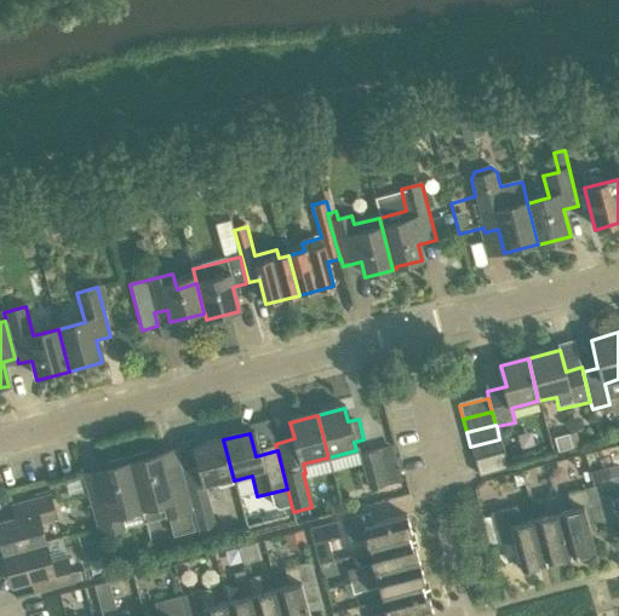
[(205,489),(234,481),(223,439),(191,449),(196,467),(181,471),(184,483),(190,507),(208,502),(205,489)]
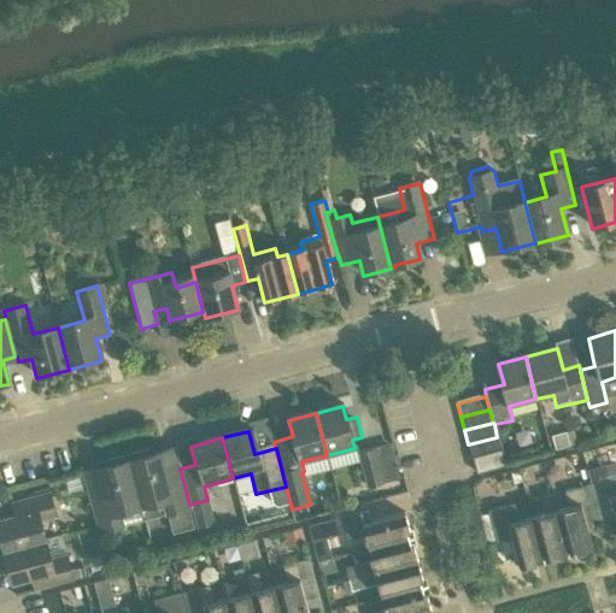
[(473,460),(502,452),(497,437),(468,444),(473,460)]
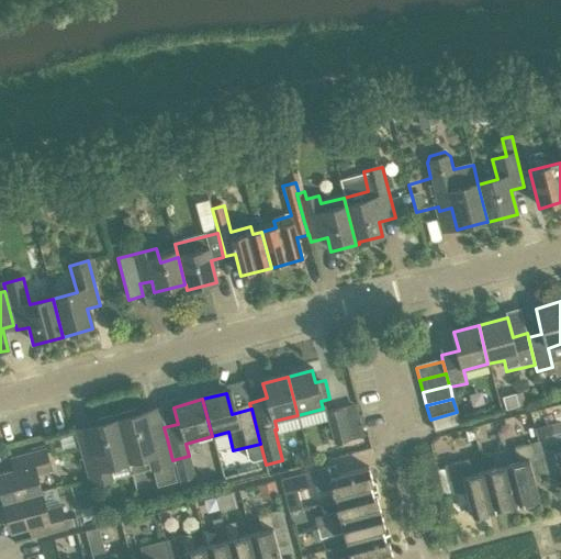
[(335,447),(350,443),(341,410),(325,414),(335,447)]
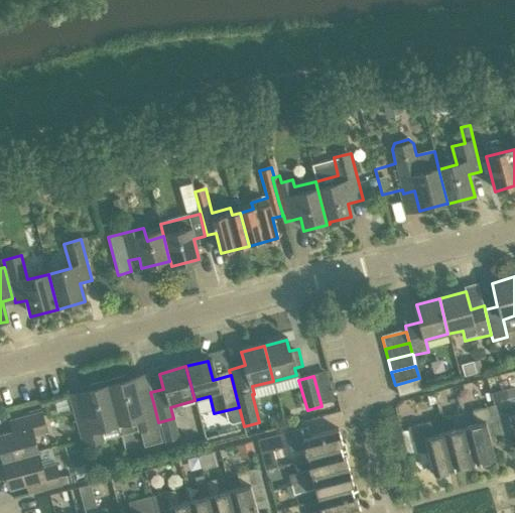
[(419,378),(395,385),(398,398),(422,391),(419,378)]
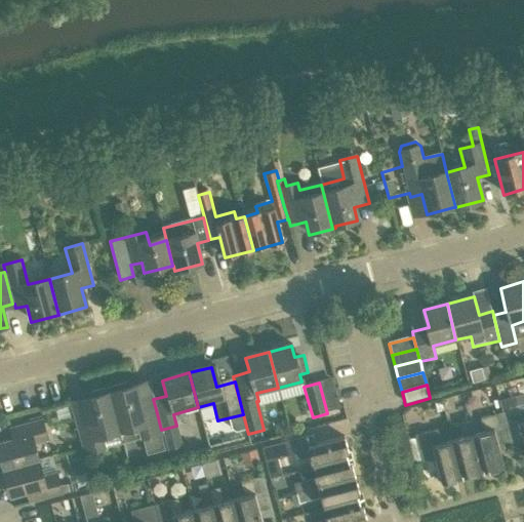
[(161,430),(156,409),(143,412),(136,387),(128,389),(125,386),(109,390),(120,433),(138,428),(143,439),(162,434),(161,430)]
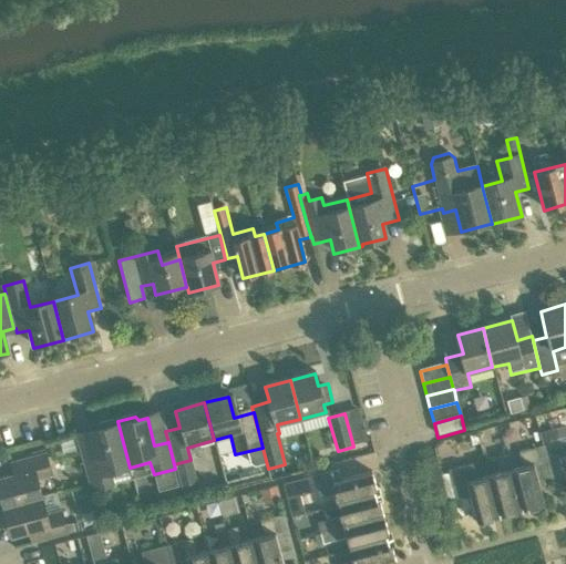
[(115,486),(112,472),(130,468),(117,421),(98,427),(98,432),(91,433),(96,455),(82,459),(91,493),(115,486)]
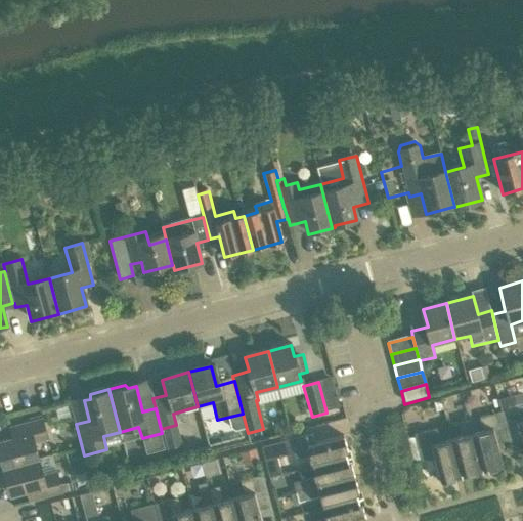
[(522,406),(502,413),(510,444),(521,441),(522,445),(522,406)]
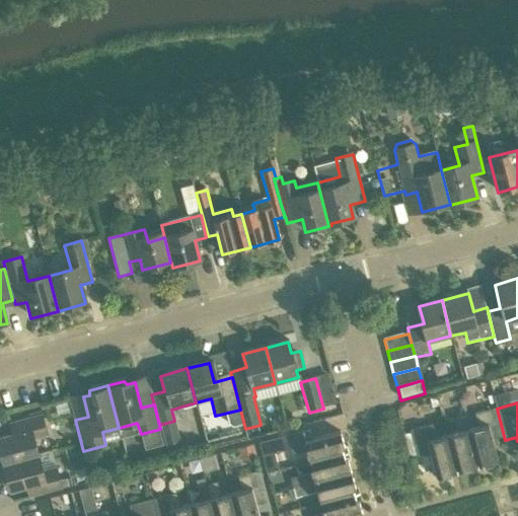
[(493,443),(505,440),(497,409),(474,415),(478,428),(468,431),(467,431),(467,432),(477,467),(498,461),(493,443)]
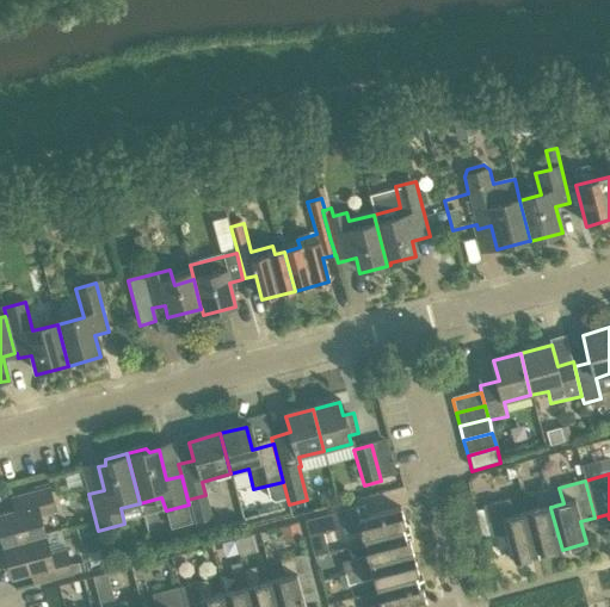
[(0,533),(4,549),(45,538),(41,519),(55,515),(49,490),(17,499),(20,513),(0,518),(0,533)]
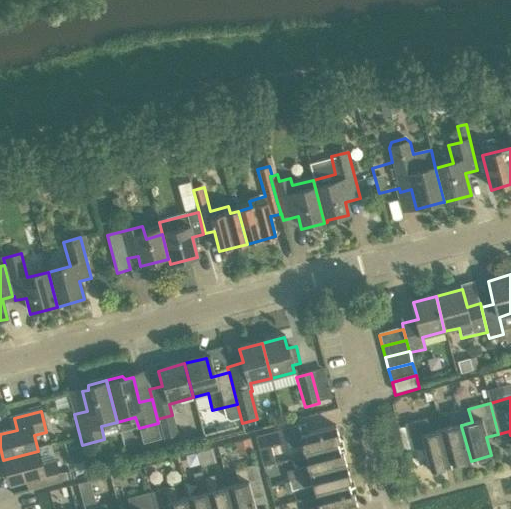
[(461,425),(462,425),(458,412),(449,415),(452,427),(441,430),(451,466),(471,461),(461,426),(461,425)]
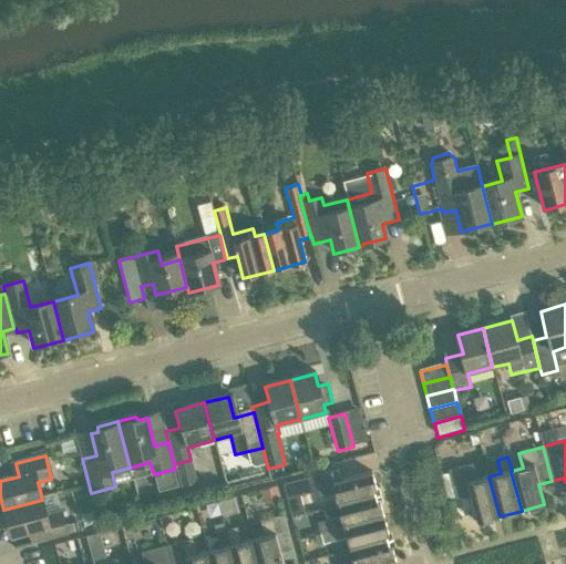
[(500,516),(489,477),(477,480),(474,465),(448,473),(455,503),(471,499),(476,522),(500,516)]
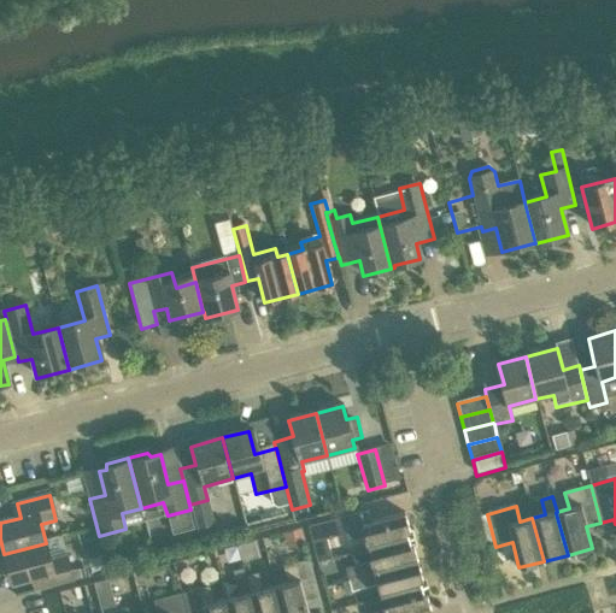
[(339,520),(309,528),(312,544),(347,535),(348,542),(364,538),(368,552),(410,541),(404,516),(342,532),(339,520)]
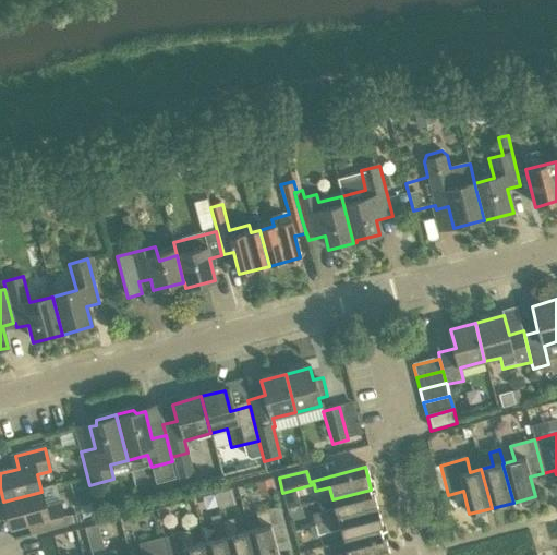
[(338,521),(377,511),(371,490),(333,499),(335,510),(313,516),(316,528),(338,521)]
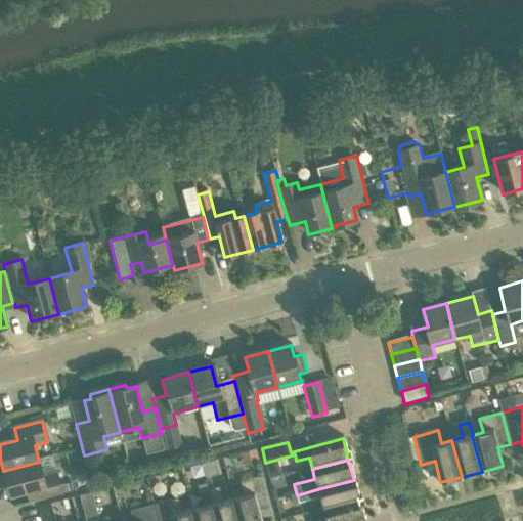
[(39,462),(3,471),(10,497),(32,492),(34,503),(62,495),(56,474),(43,477),(39,462)]
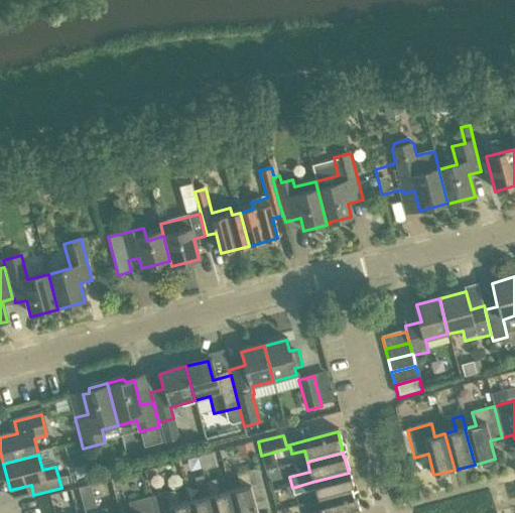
[(230,493),(235,512),(257,512),(257,511),(269,508),(258,470),(238,475),(242,490),(230,493)]
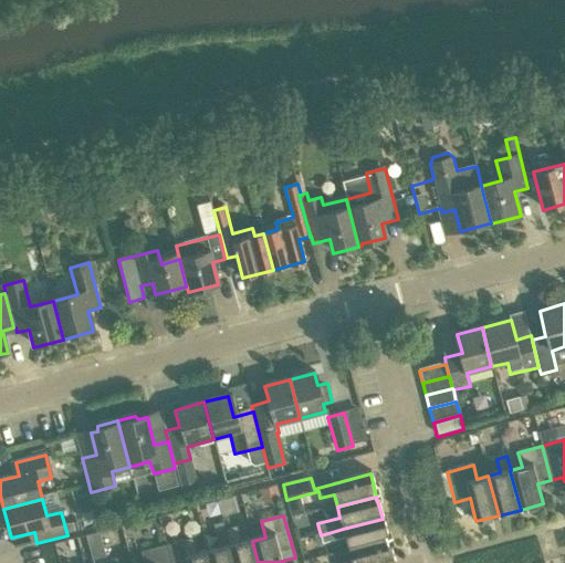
[(348,552),(388,541),(383,519),(343,529),(321,535),(323,544),(345,539),(348,552)]
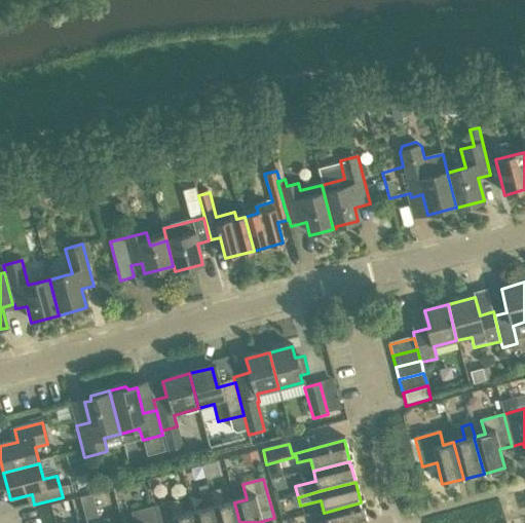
[(218,522),(211,493),(210,493),(208,487),(198,489),(204,511),(193,514),(195,522),(218,522)]
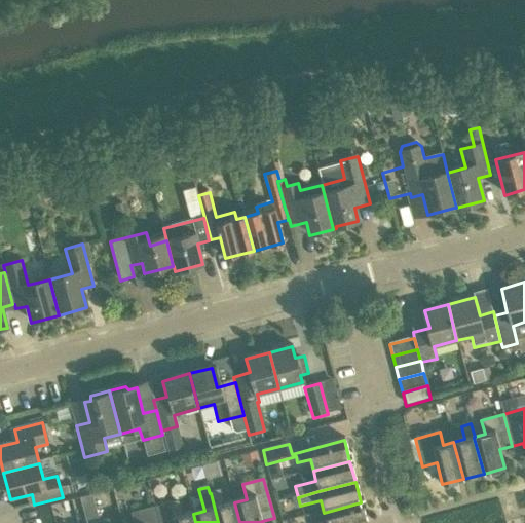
[(239,522),(234,502),(224,506),(221,491),(211,493),(218,522),(239,522)]
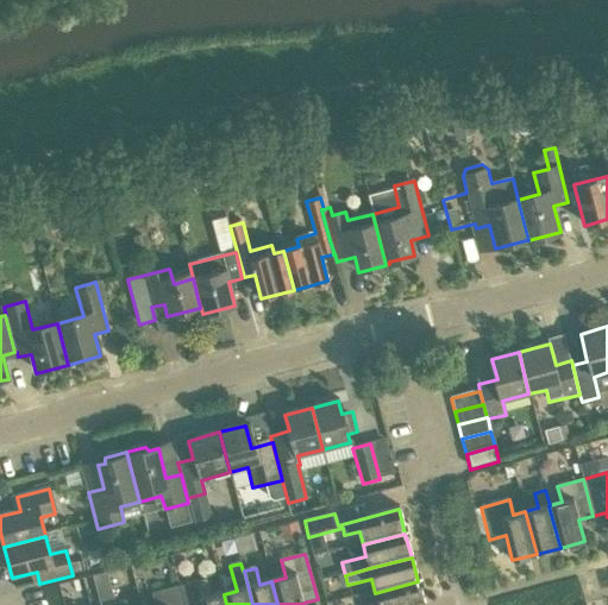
[(226,604),(224,594),(212,597),(207,579),(179,587),(182,604),(226,604)]
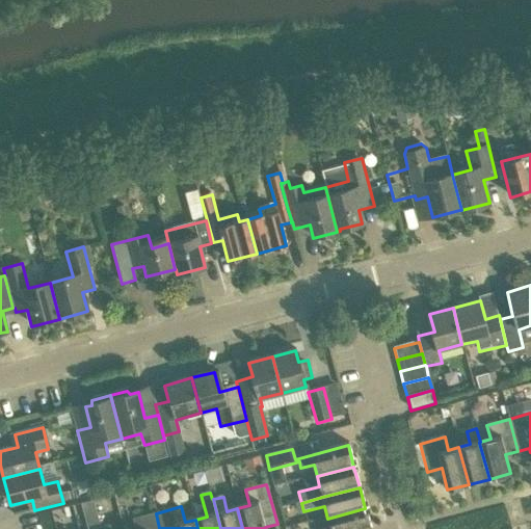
[(365,508),(327,519),(330,528),(371,528),(365,508)]
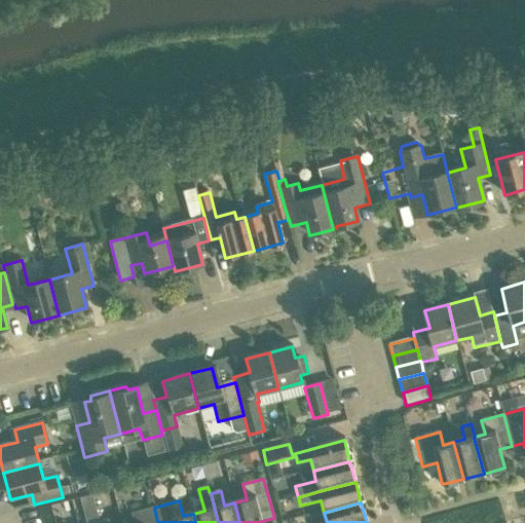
[(157,522),(154,508),(132,514),(134,522),(157,522)]
